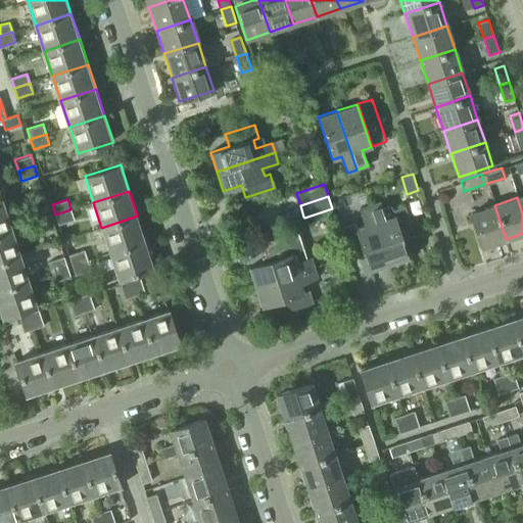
[(414,236),(403,206),(390,210),(392,217),(384,219),(379,202),(369,205),(388,264),(408,257),(401,240),(414,236)]
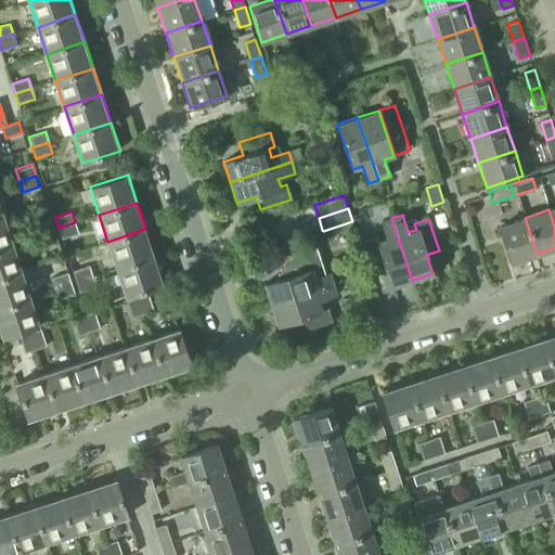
[(0,247),(14,243),(5,216),(0,217),(0,247)]
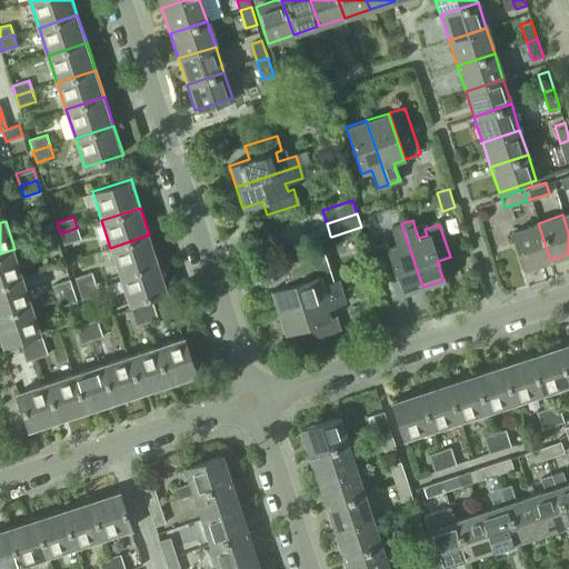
[(55,235),(51,223),(35,229),(38,240),(55,235)]
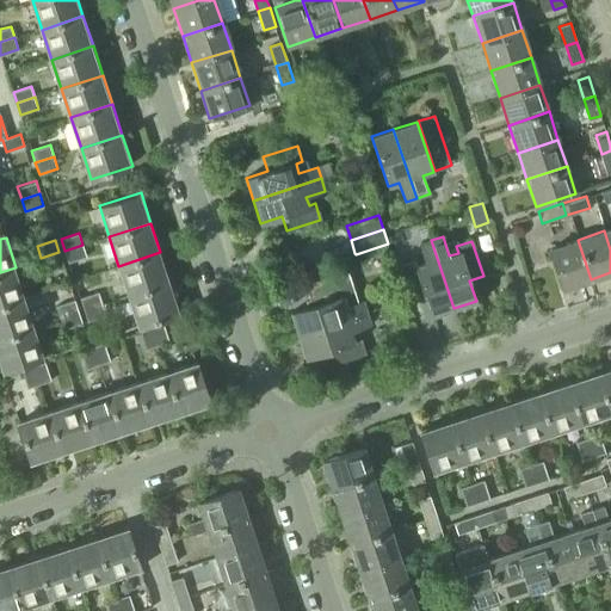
[(431,315),(454,308),(431,240),(420,245),(426,264),(417,266),(414,259),(399,265),(409,300),(424,295),(431,315)]
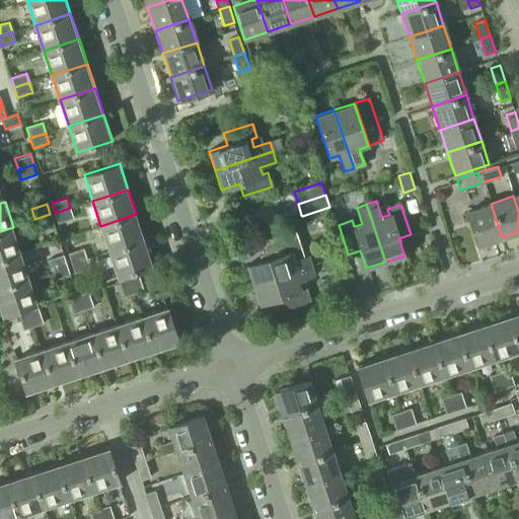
[(491,204),(466,211),(477,245),(502,237),(491,204)]
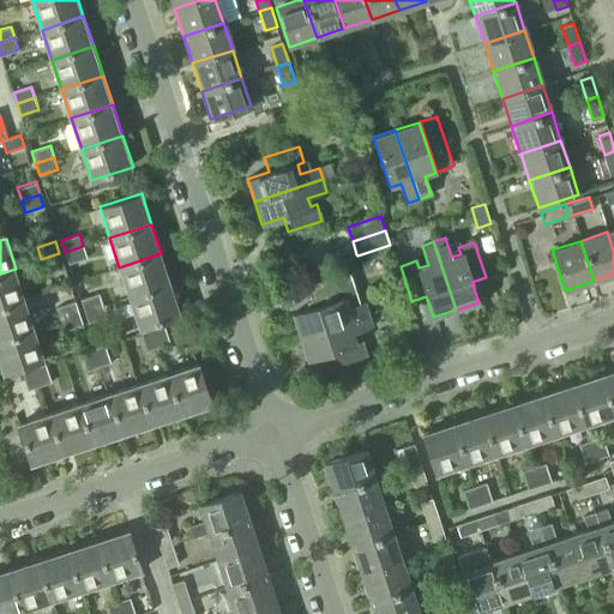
[(83,246),(65,252),(68,264),(86,258),(83,246)]
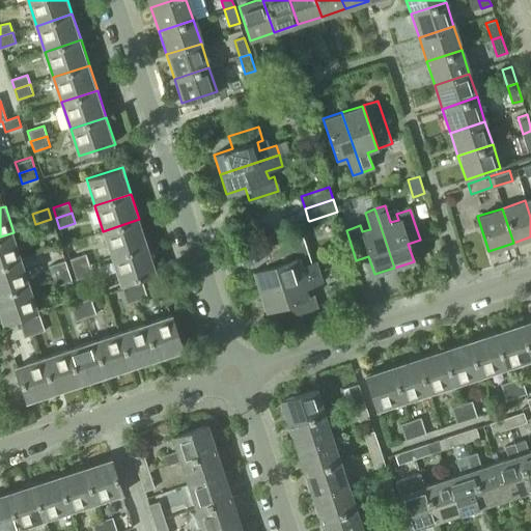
[(54,229),(51,219),(35,224),(39,234),(54,229)]
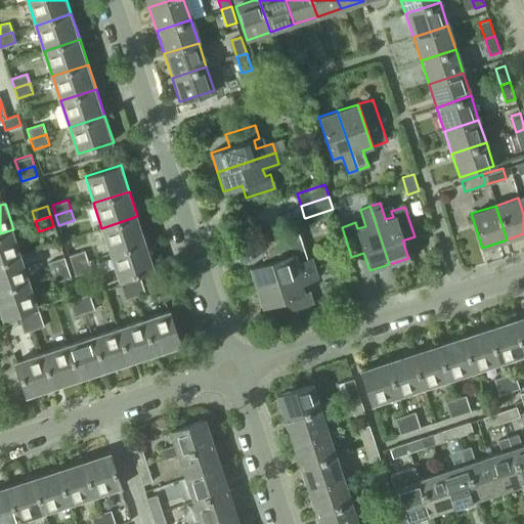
[(110,253),(145,241),(137,216),(101,228),(110,253)]
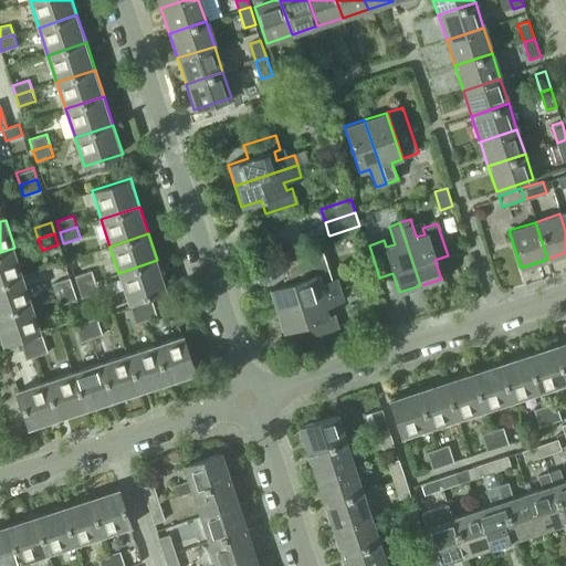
[(0,283),(23,276),(14,248),(0,252),(0,283)]
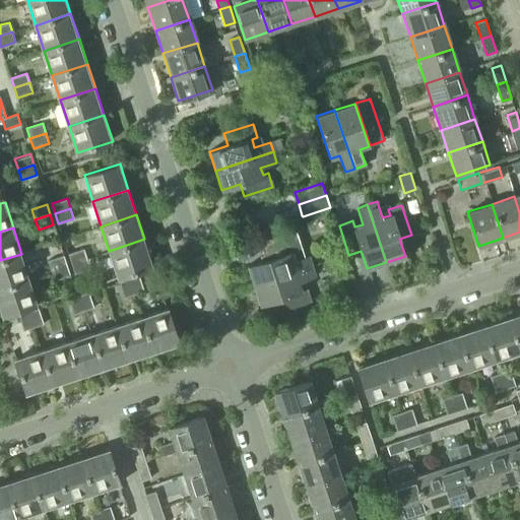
[(253,285),(311,266),(308,256),(304,257),(295,230),(258,242),(264,260),(246,266),(253,285)]
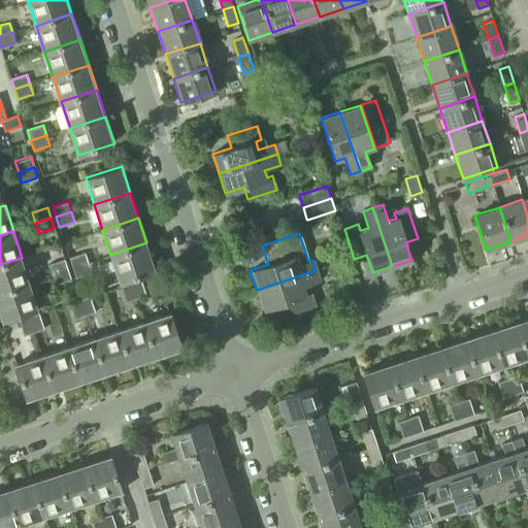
[(156,270),(146,242),(110,255),(120,282),(156,270)]
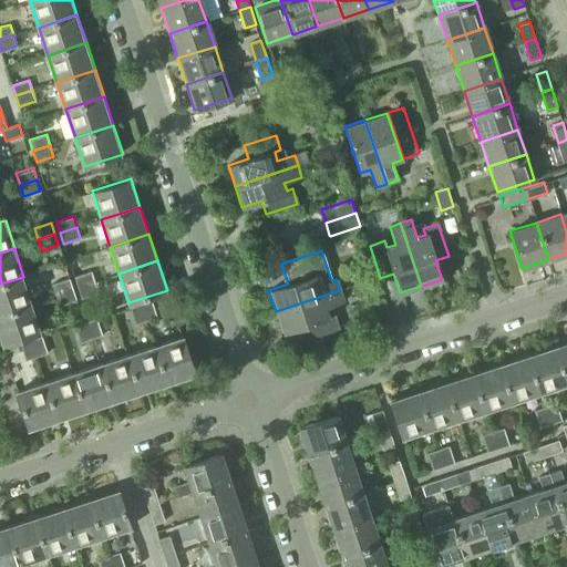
[(95,281),(91,271),(74,276),(79,287),(95,281)]
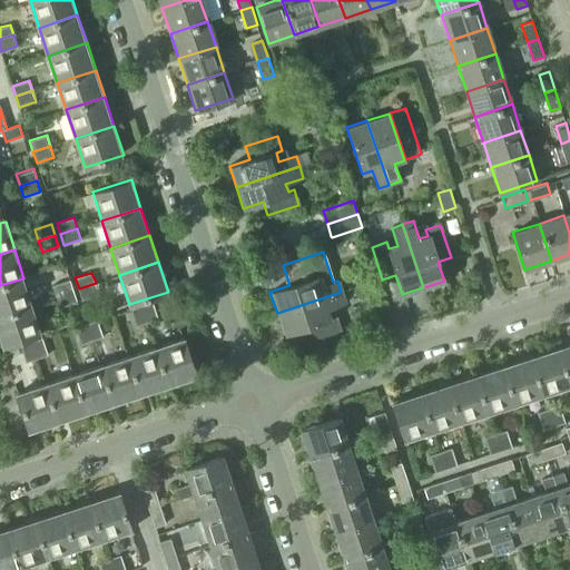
[(0,315),(32,305),(23,278),(0,285),(0,315)]
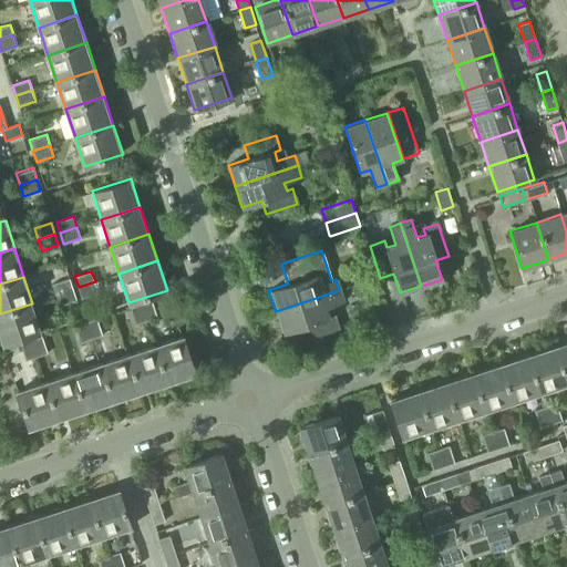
[(73,289),(70,278),(53,284),(57,295),(73,289)]
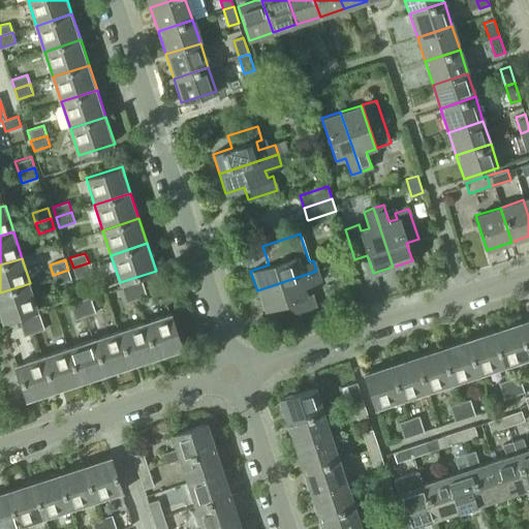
[(89,262),(73,268),(76,278),(92,273),(89,262)]
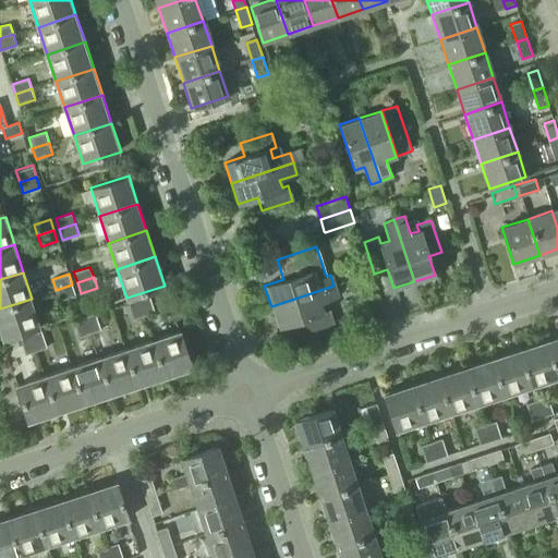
[(75,295),(72,284),(56,290),(59,301),(75,295)]
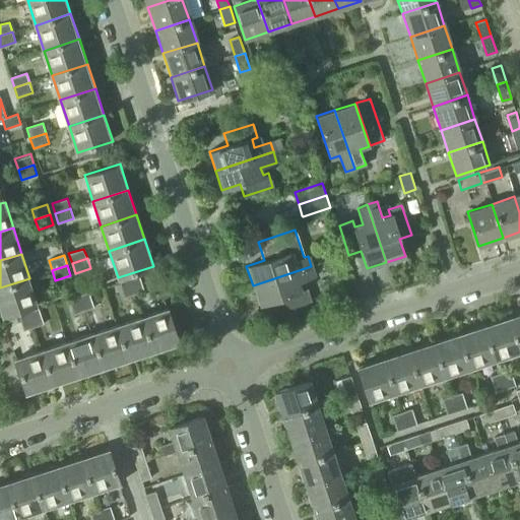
[(314,276),(311,266),(253,285),(259,305),(276,299),(280,311),(310,301),(306,287),(300,289),(298,281),(314,276)]
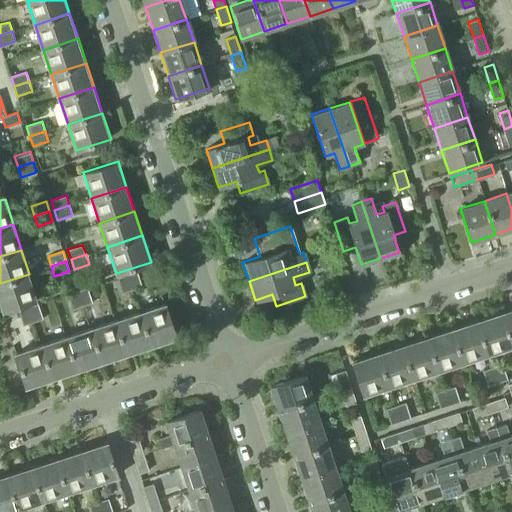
[(137,271),(127,274),(132,288),(142,285),(137,271)]
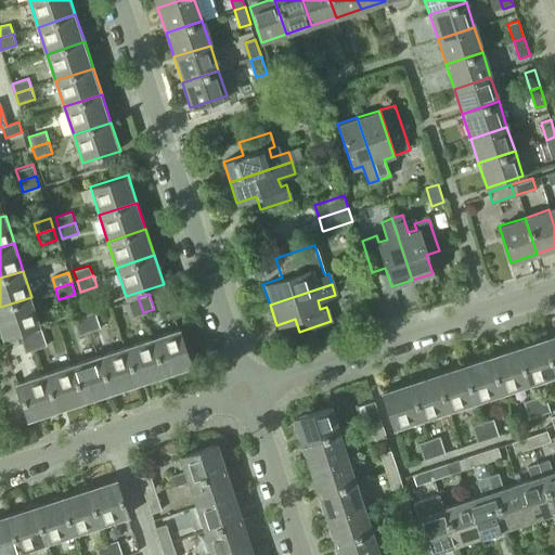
[(40,324),(31,297),(0,307),(0,332),(1,337),(40,324)]
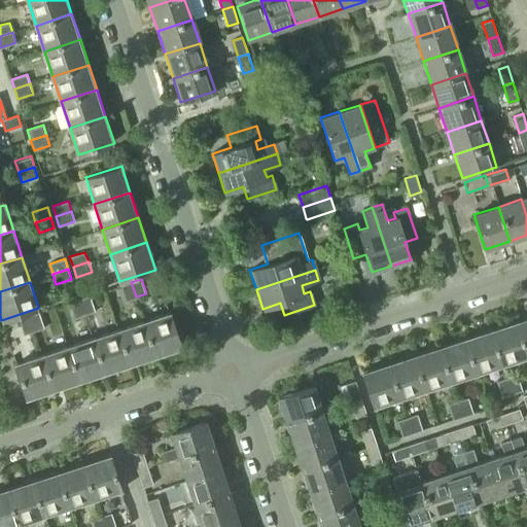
[(136,296),(131,282),(120,285),(126,301),(136,296)]
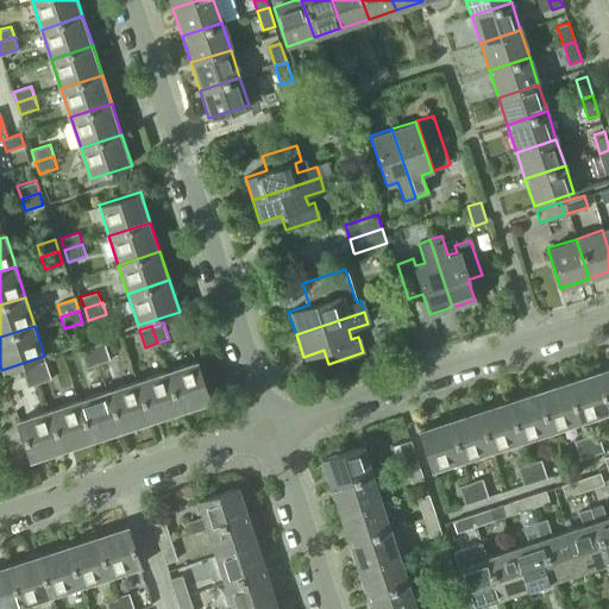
[(110,359),(105,341),(93,345),(98,363),(110,359)]
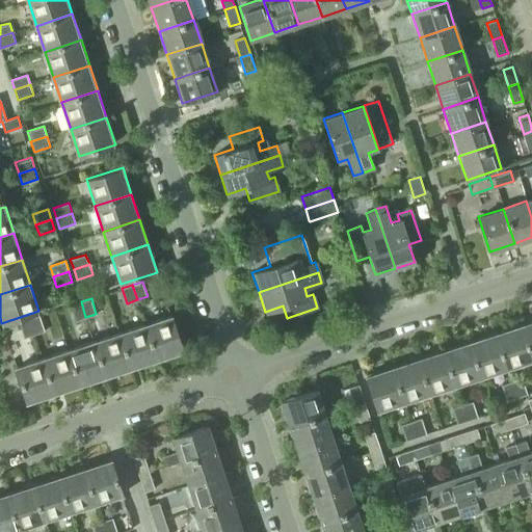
[(85,317),(81,301),(70,306),(75,320),(85,317)]
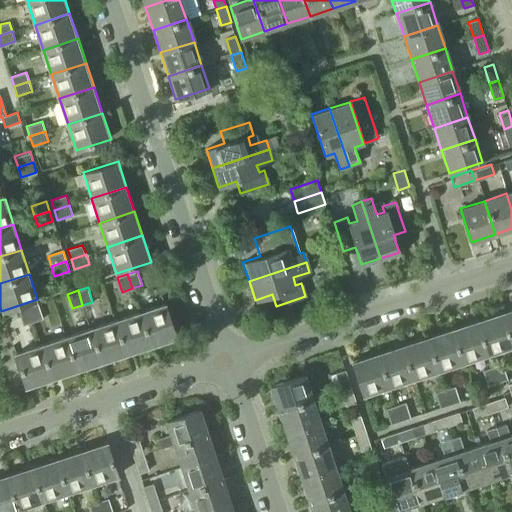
[(43,318),(39,303),(29,307),(33,321),(43,318)]
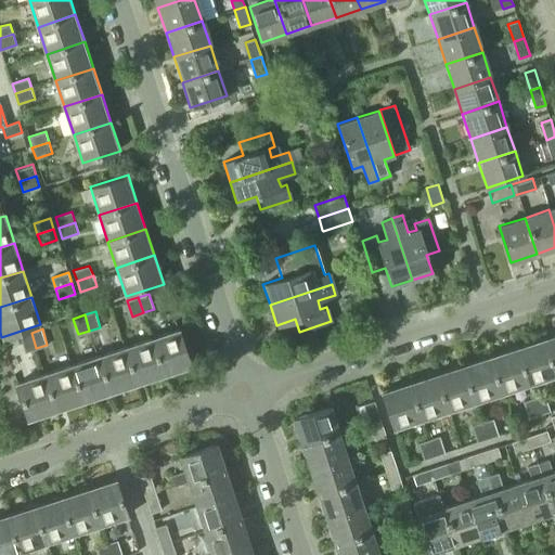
[(178,328),(151,337),(163,376),(191,366),(178,328)]
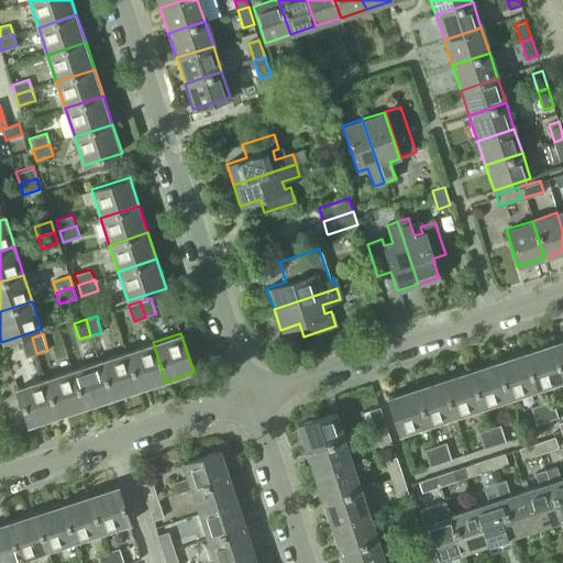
[(36,353),(32,338),(20,341),(25,357),(36,353)]
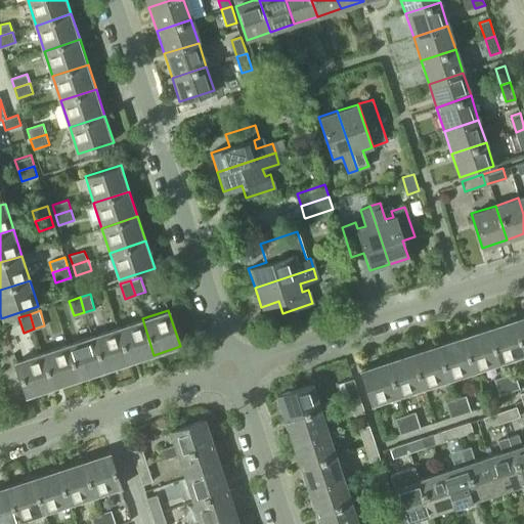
[(523,314),(511,318),(523,355),(523,354),(523,314)]
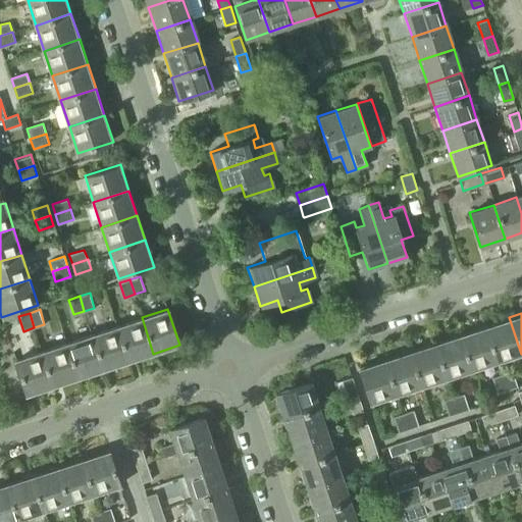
[(116,325),(128,362),(153,354),(142,317),(116,325)]
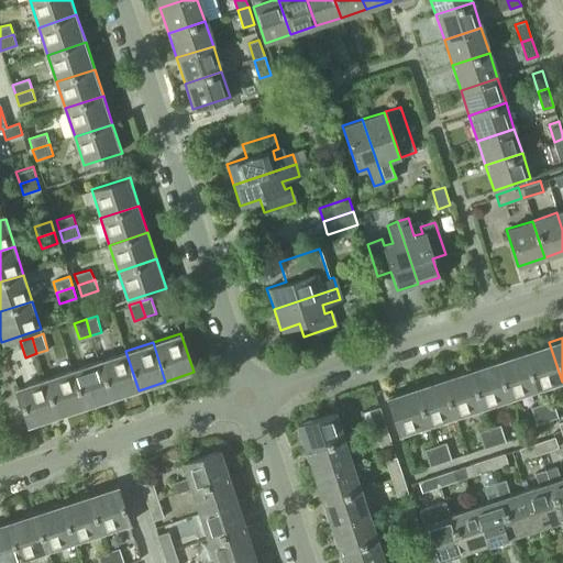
[(534,390),(562,382),(549,342),(521,352),(534,390)]
